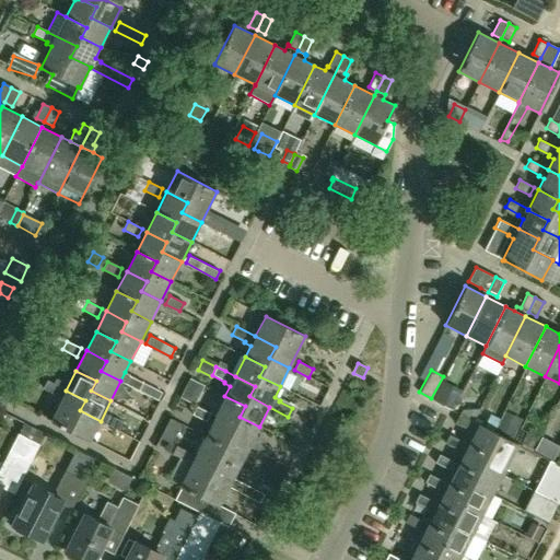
[(129,375),(128,373),(125,372),(120,381),(159,400),(163,392),(129,375)]
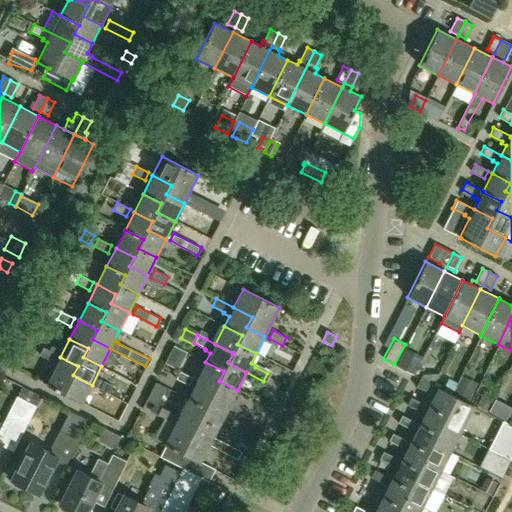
[(56,355),(43,348),(39,356),(52,362),(56,355)]
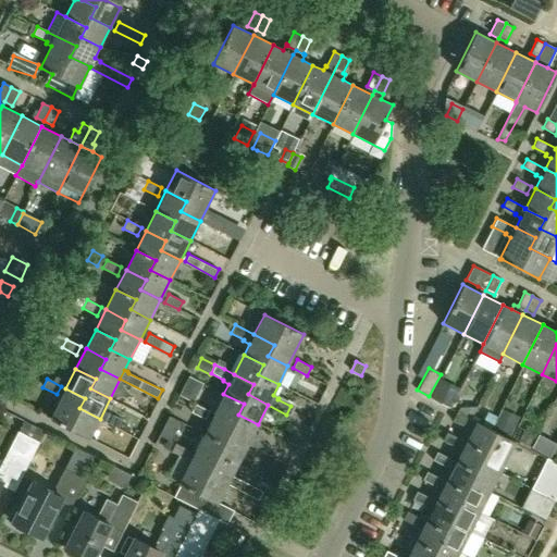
[(458,394),(438,384),(431,398),(450,409),(458,394)]
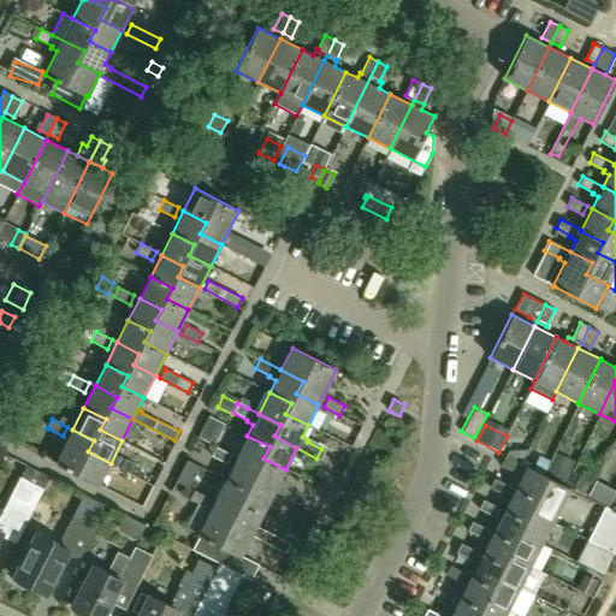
[(94,440),(72,430),(55,463),(99,485),(111,463),(88,451),(94,440)]
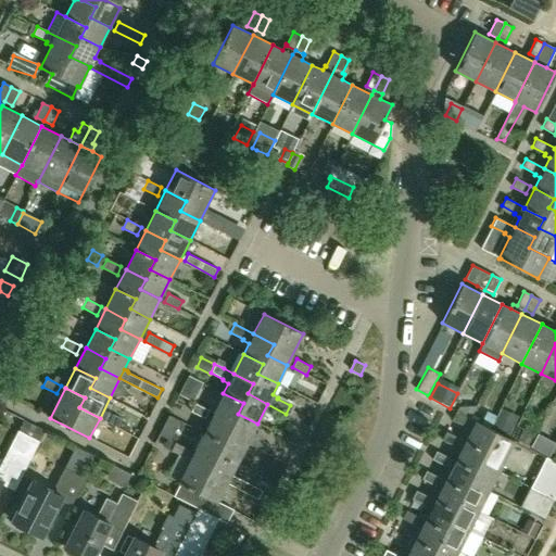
[(252,433),(257,424),(238,414),(243,403),(223,393),(213,413),(232,422),(228,433),(248,443),(248,444),(266,454),(270,445),(257,439),(258,437),(252,433)]
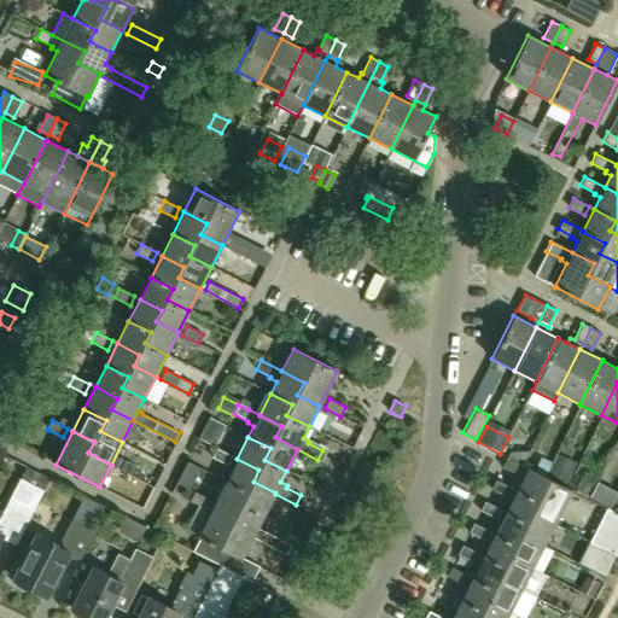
[(232,456),(216,448),(211,458),(227,466),(232,456)]
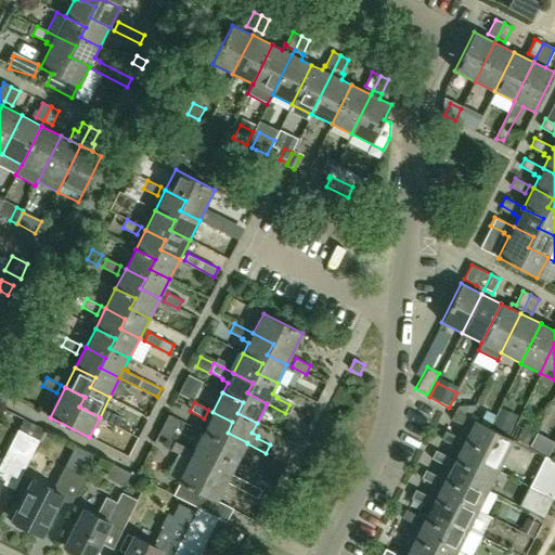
[(518,416),(500,408),(491,427),(508,436),(518,416)]
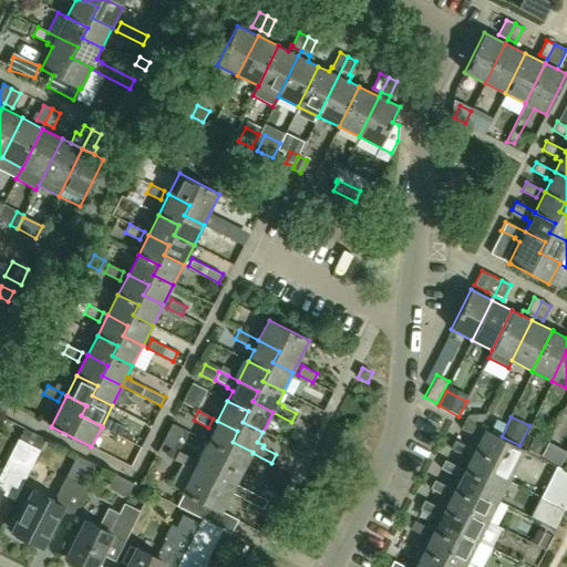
[(124,426),(111,420),(106,429),(120,435),(124,426)]
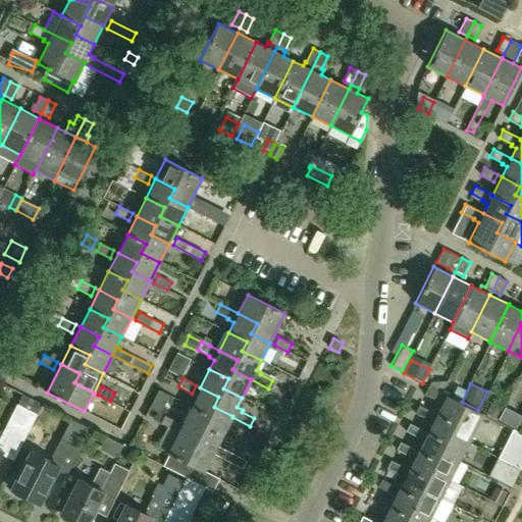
[(468,442),(482,414),(428,386),(424,395),(436,401),(435,403),(441,405),(436,414),(436,415),(455,424),(450,433),(468,442)]
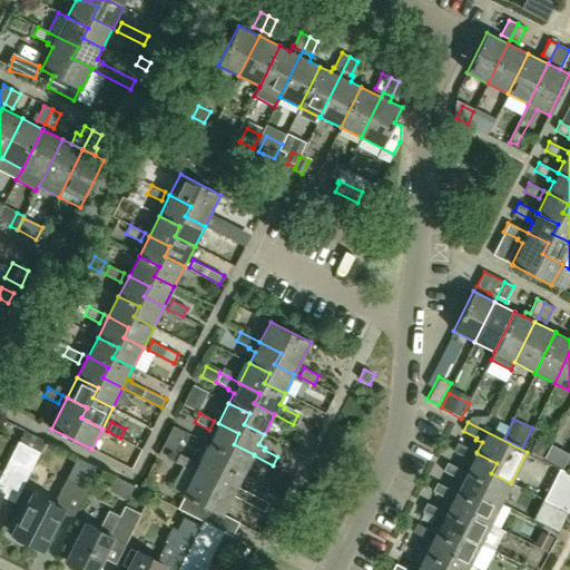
[(238,433),(218,423),(208,444),(228,454),(223,464),(244,474),(254,455),(254,454),(234,444),(238,433)]
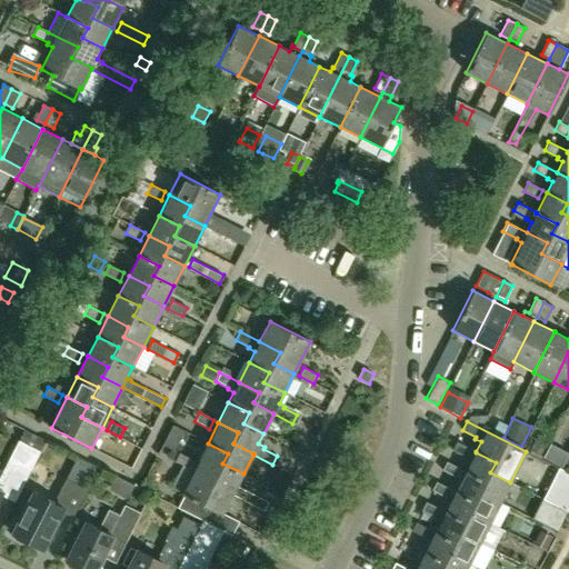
[(39,451),(45,441),(27,432),(21,442),(39,451)]
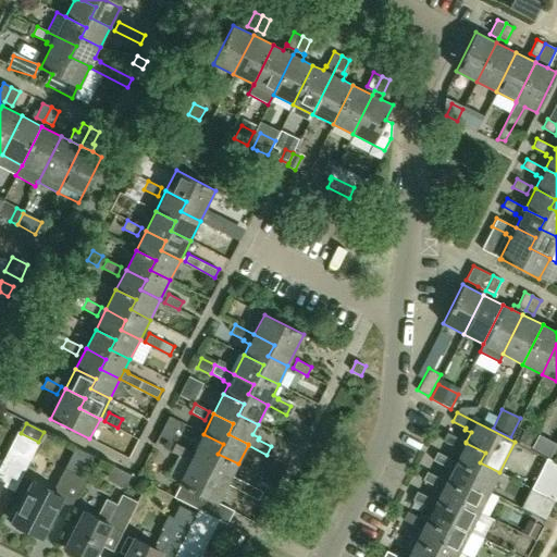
[(0,485),(1,484),(13,491),(38,442),(21,433),(17,432),(0,466),(0,485)]
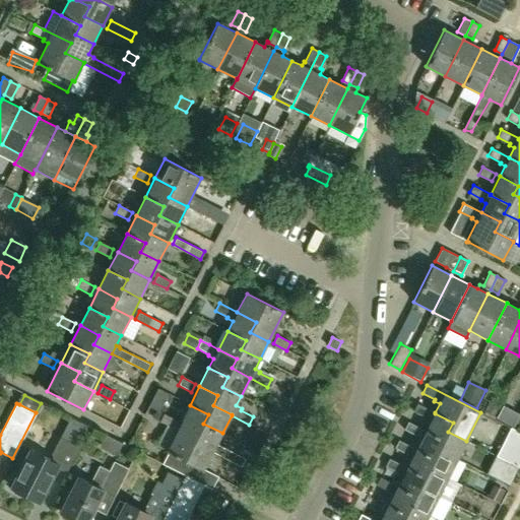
[(435,413),(435,412),(417,403),(413,411),(431,420),(426,432),(444,441),(439,450),(457,459),(466,441),(448,432),(453,423),(435,413)]
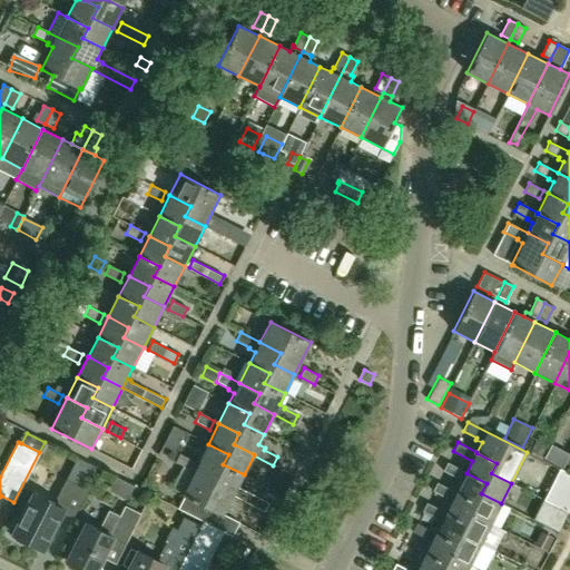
[(237,487),(244,474),(223,464),(228,454),(208,444),(198,463),(218,473),(213,485),(233,495),(264,511),(267,502),(237,487)]
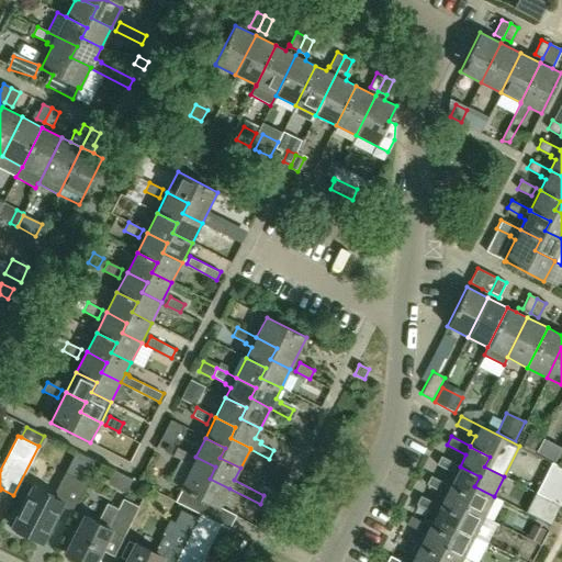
[(191,454),(177,448),(172,456),(187,463),(191,454)]
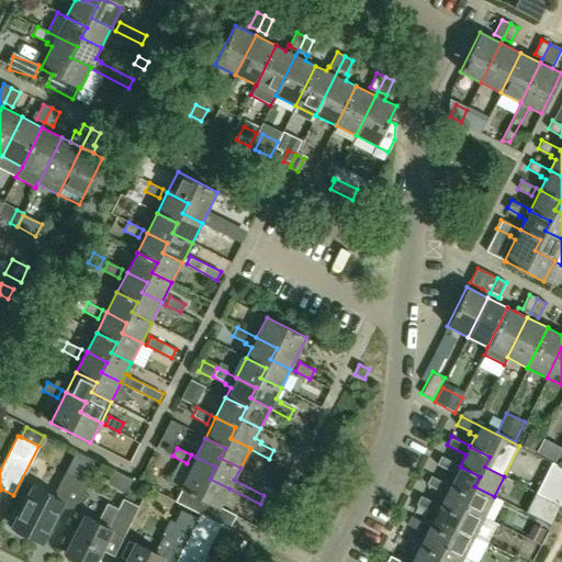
[(456,463),(441,456),(437,464),(451,471),(456,463)]
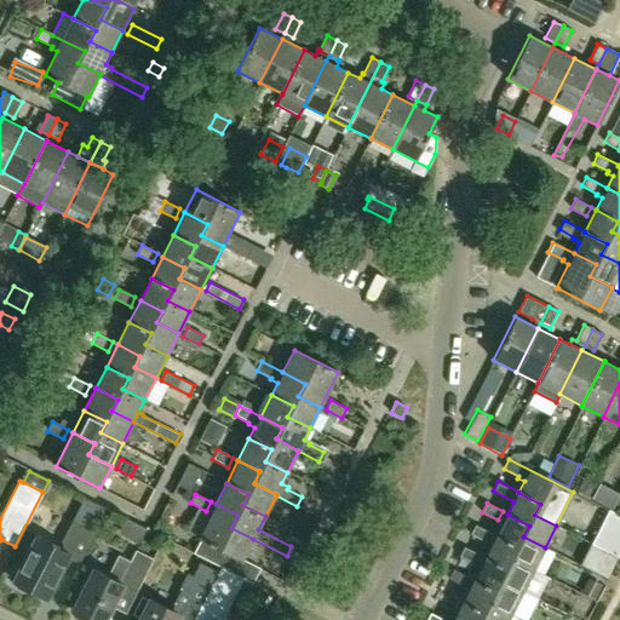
[(253,539),(231,528),(237,515),(216,504),(199,539),(200,540),(194,554),(253,584),(260,568),(244,560),(253,539)]
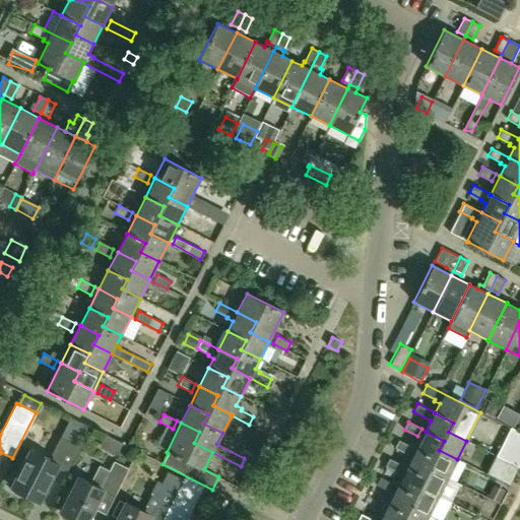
[(448,477),(457,459),(439,450),(444,441),(426,432),(416,449),(415,450),(434,459),(430,468),(448,477)]
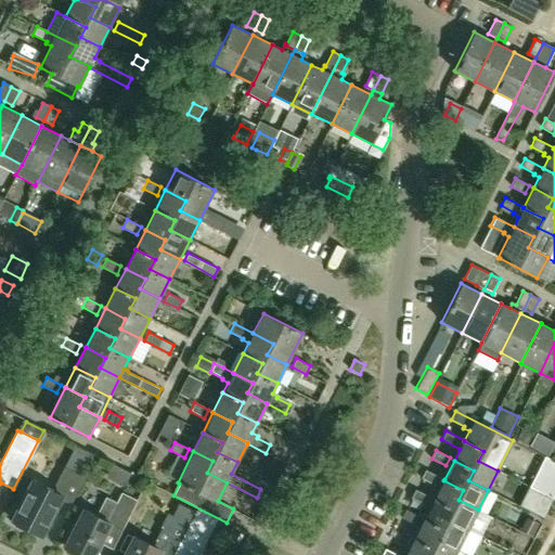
[(12,520),(40,534),(60,497),(71,502),(84,477),(64,466),(52,490),(33,479),(12,520)]
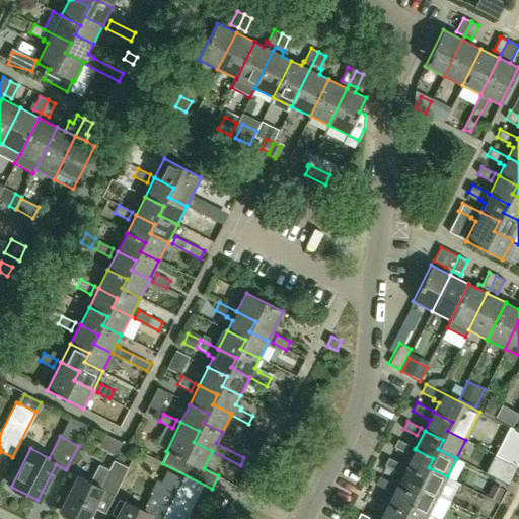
[(437,496),(447,476),(429,467),(433,458),(415,449),(416,448),(397,440),(394,447),(406,453),(405,455),(411,457),(405,466),(405,467),(424,476),(419,486),(437,496)]
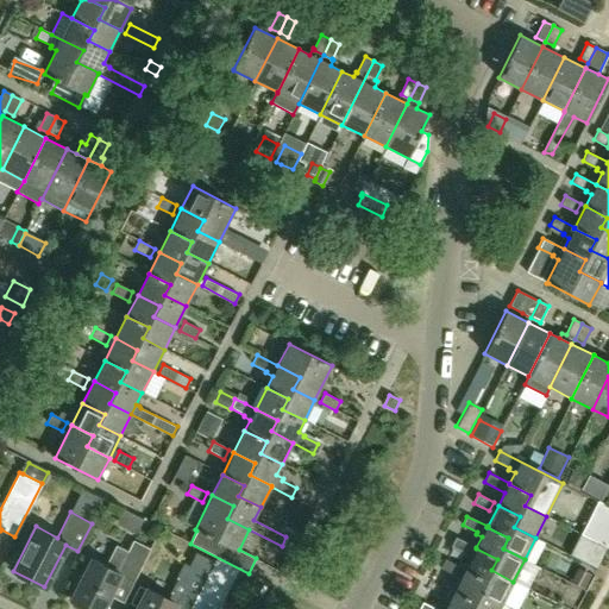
[(595,569),(607,547),(581,534),(570,556),(595,569)]
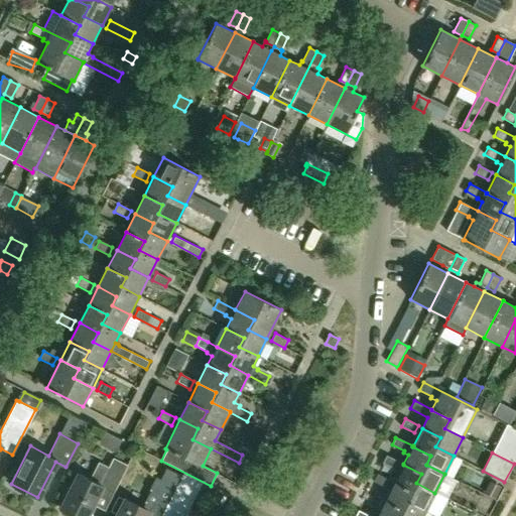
[(399,462),(386,456),(382,463),(395,470),(399,462)]
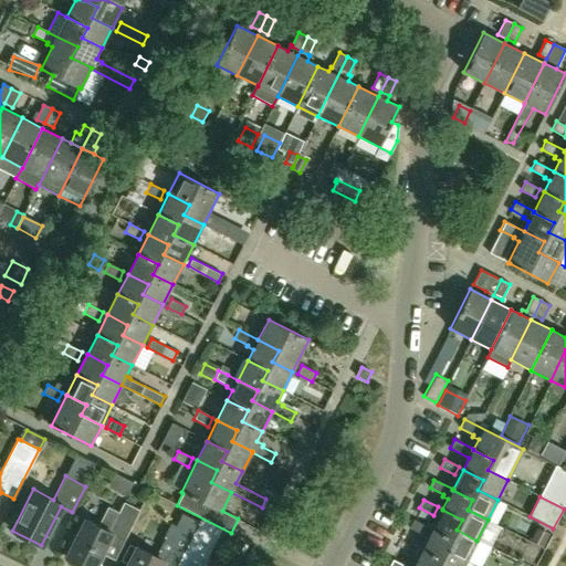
[(81,565),(96,565),(113,534),(115,531),(126,536),(139,511),(124,503),(118,513),(107,507),(97,526),(84,520),(65,557),(81,565)]
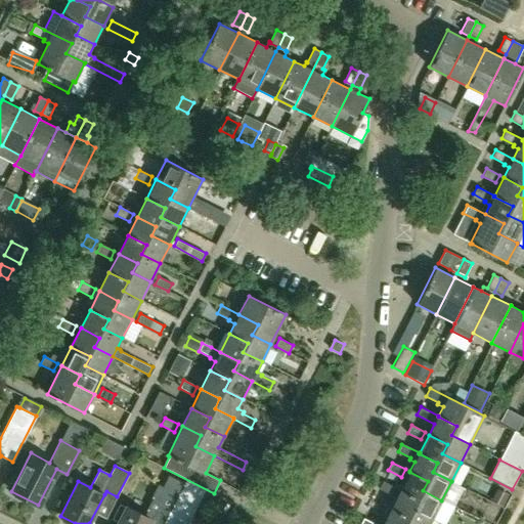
[(428,481),(409,472),(409,471),(405,469),(401,477),(400,478),(405,481),(400,490),(419,499),(413,509),(432,519),(441,500),(423,490),(428,481)]
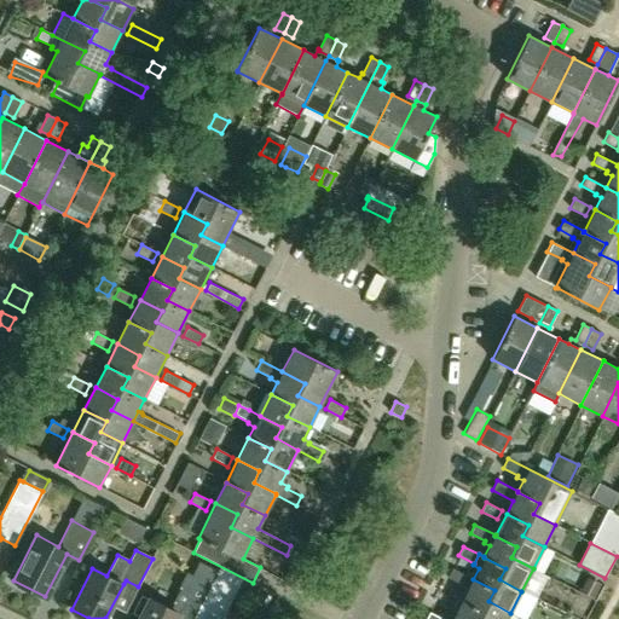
[(177,618),(184,605),(197,612),(210,584),(218,571),(200,562),(194,576),(189,573),(171,611),(149,599),(143,596),(132,614),(139,618),(138,618),(177,618)]
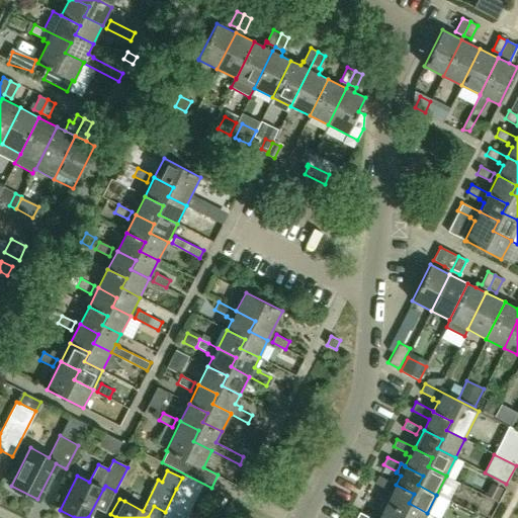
[(392,482),(378,476),(374,483),(387,490),(392,482)]
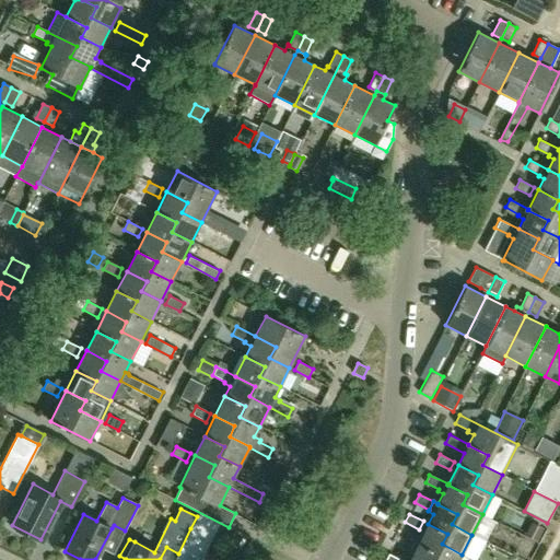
[(544,529),(532,522),(525,535),(538,541),(544,529)]
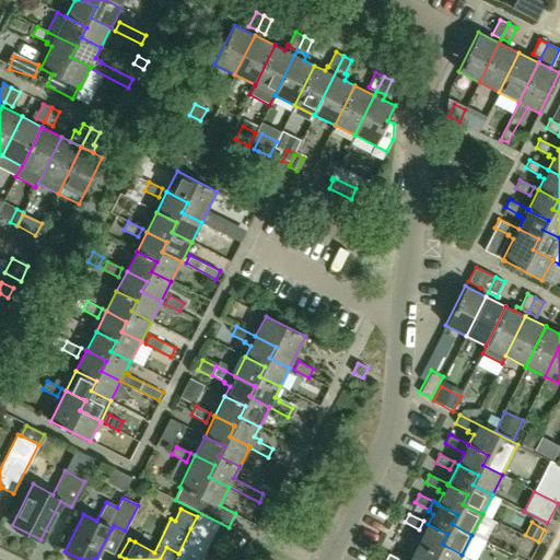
[(447,534),(428,524),(417,545),(436,555),(433,559),(458,559),(462,555),(442,544),(447,534)]
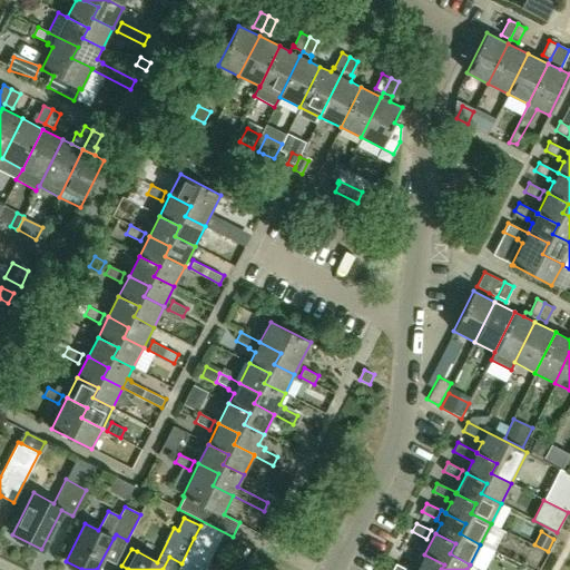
[(204,569),(215,548),(194,538),(182,563),(194,569),(193,569),(204,569)]
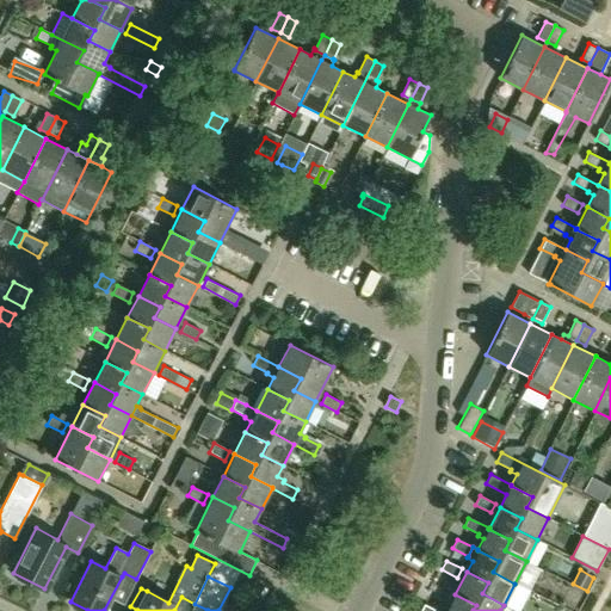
[(451,590),(436,582),(431,591),(446,599),(451,590)]
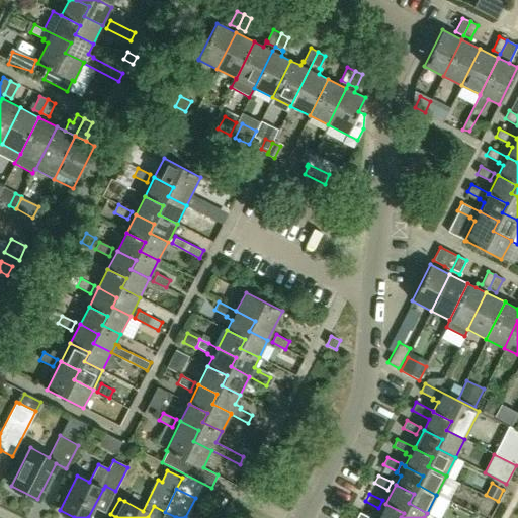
[(401,517),(404,513),(385,504),(378,517),(401,517)]
